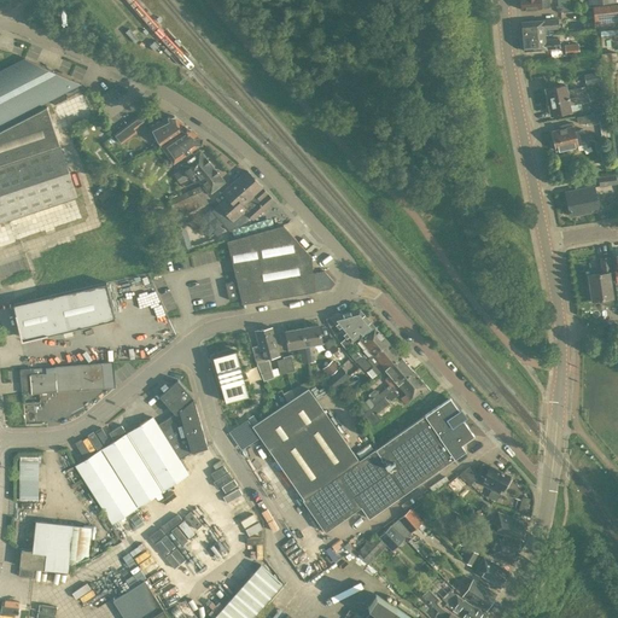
[(617,4),(593,7),(594,28),(617,24),(617,4)]
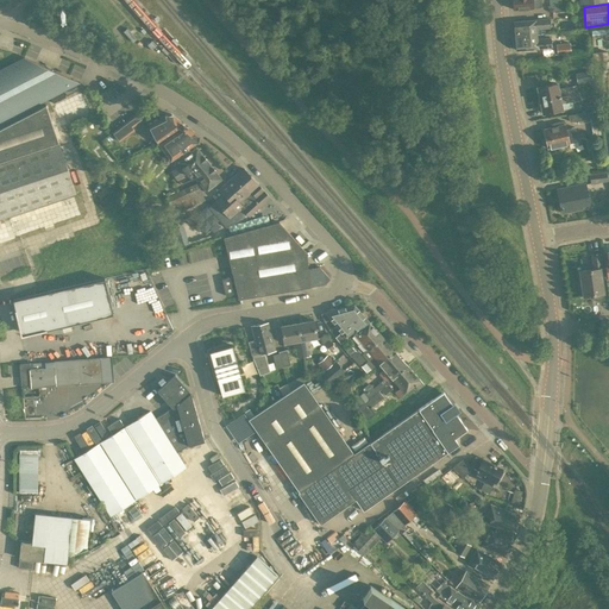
[(514,23),(515,37),(537,35),(535,29),(550,27),(548,19),(514,23)]
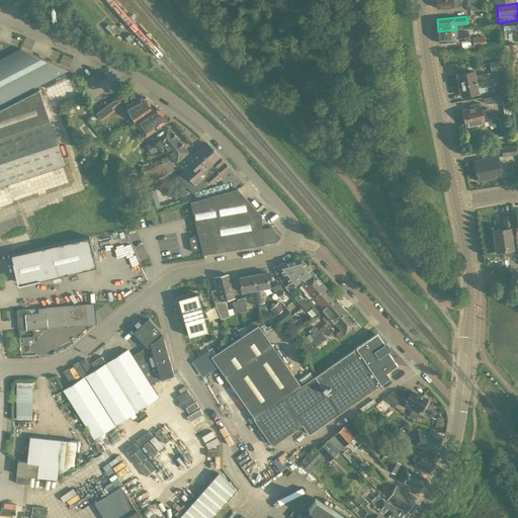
[(456,29),(438,31),(439,42),(468,40),(468,32),(456,33),(456,29)]
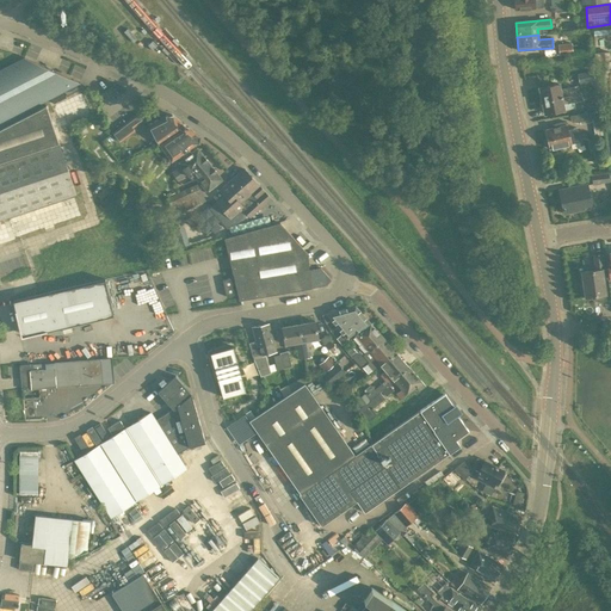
[(572,54),(571,43),(557,44),(559,55),(572,54)]
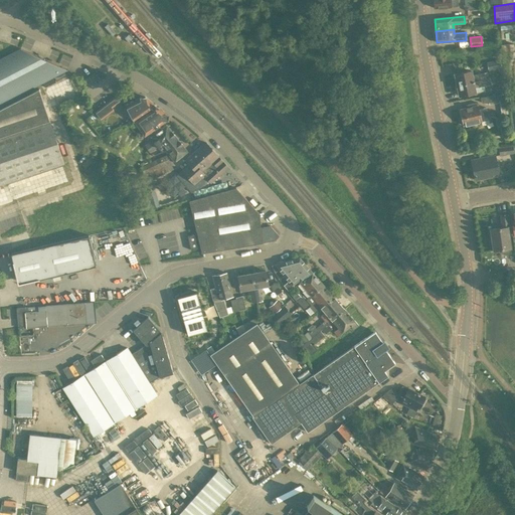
[(12,46),(0,42),(0,59),(5,56),(3,51),(12,46)]
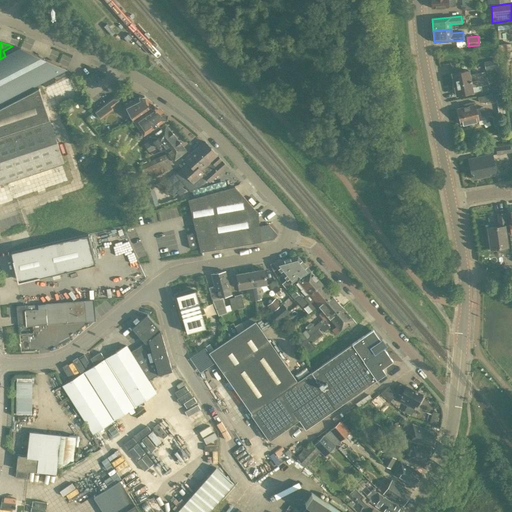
[(511,43),(498,44),(498,52),(511,51),(511,43)]
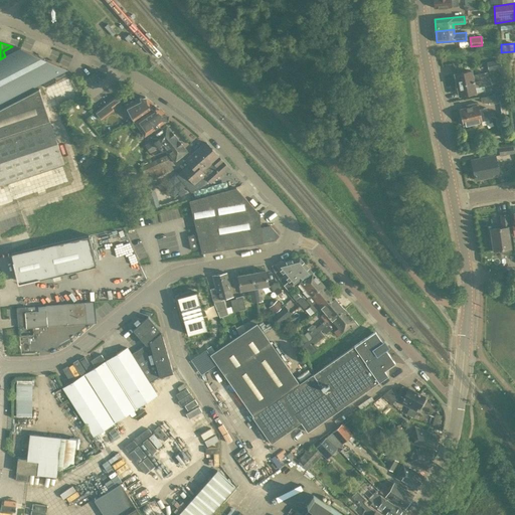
[(0,59),(0,104),(66,70),(21,48),(5,56),(0,59)]
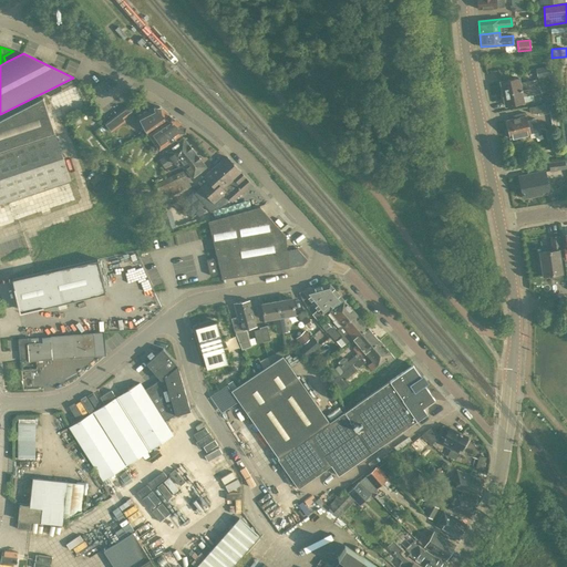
[(536,69),(537,78),(552,75),(550,66),(536,69)]
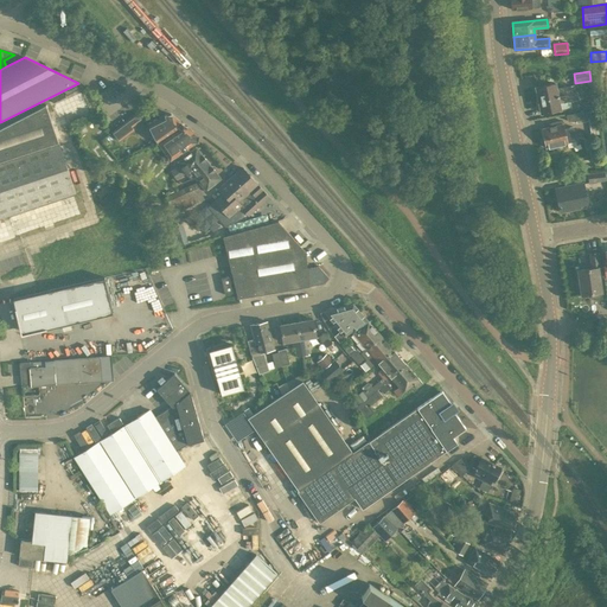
[(536,87),(538,100),(577,93),(576,85),(556,90),(554,83),(536,87)]
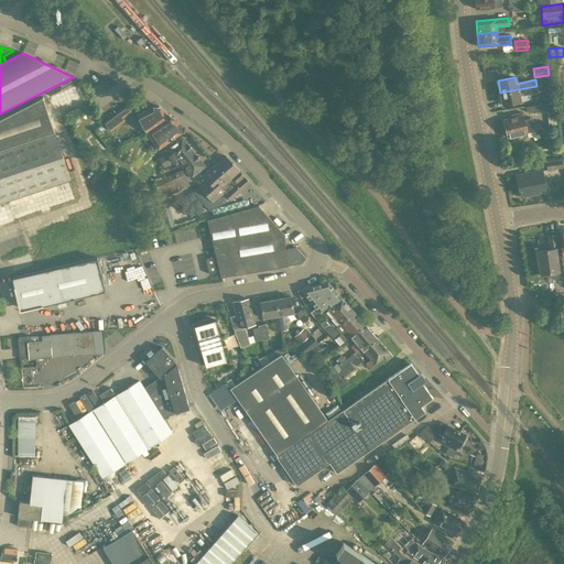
[(537,86),(500,93),(503,105),(520,101),(519,96),(538,93),(537,86)]
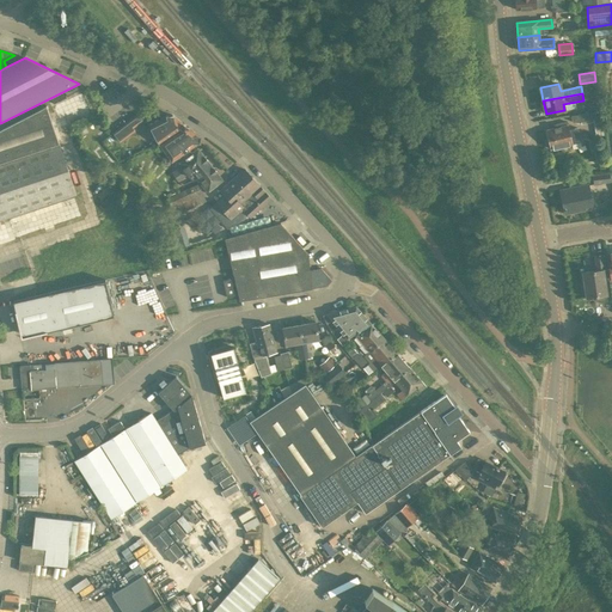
[(0,243),(6,242),(6,244),(84,218),(47,105),(0,129),(0,243)]
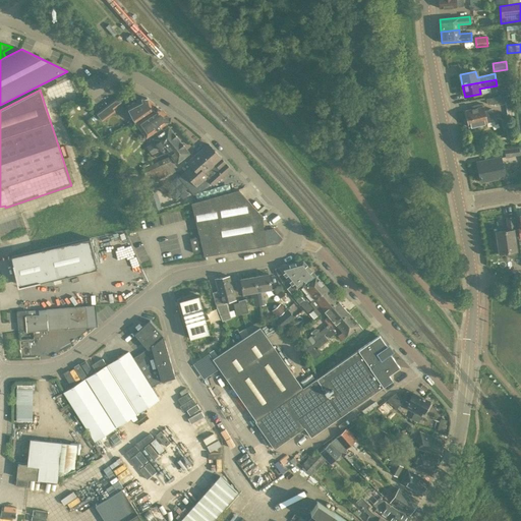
[(485,99),(487,104),(494,105),(495,106),(505,104),(507,117),(514,115),(510,96),(485,99)]
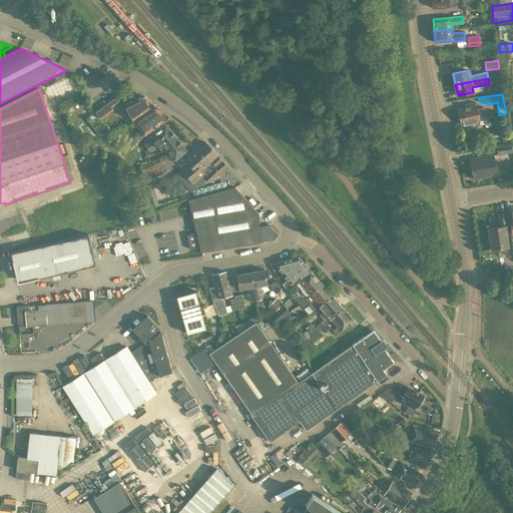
[(118,100),(115,95),(94,110),(99,118),(112,108),(110,106),(118,100)]
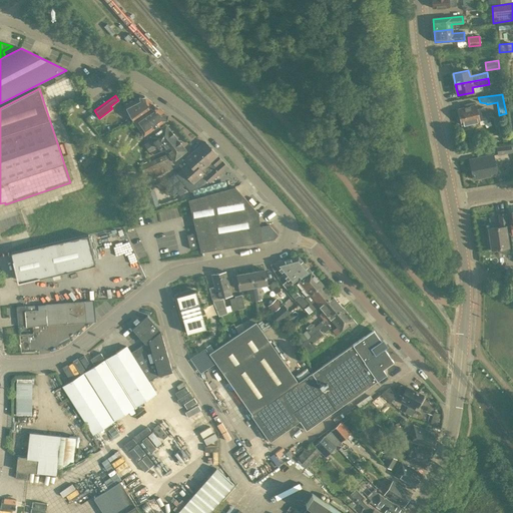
[(144,97),(139,97),(125,105),(133,120),(143,135),(166,119),(166,114),(158,107),(152,103),(144,97)]
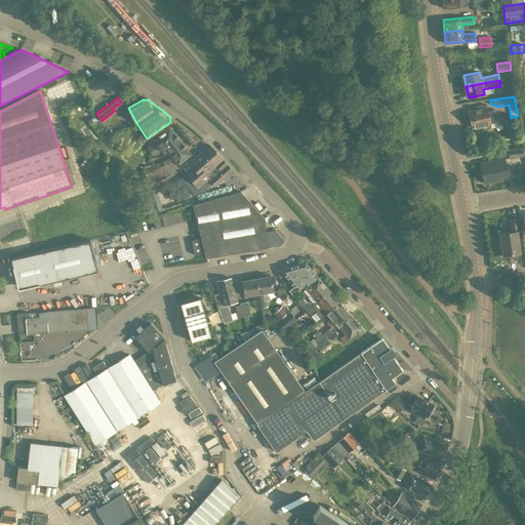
[(471,120),(469,123),(469,126),(473,128),(490,124),(498,122),(495,110),(487,112),(485,105),(474,107),(475,111),(469,112),(471,120)]
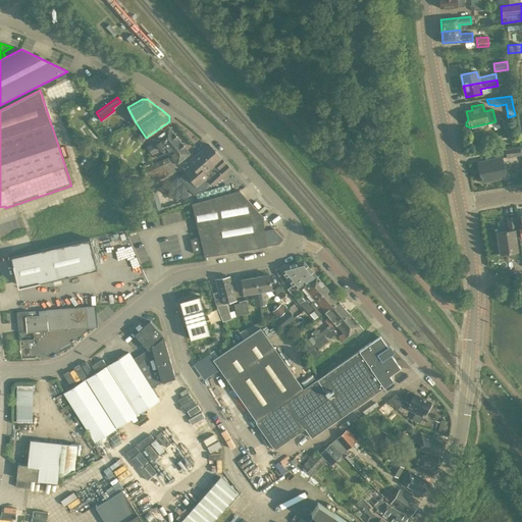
[(163,154),(167,151),(179,142),(168,127),(153,140),(154,142),(147,148),(152,155),(159,149),(163,154)]
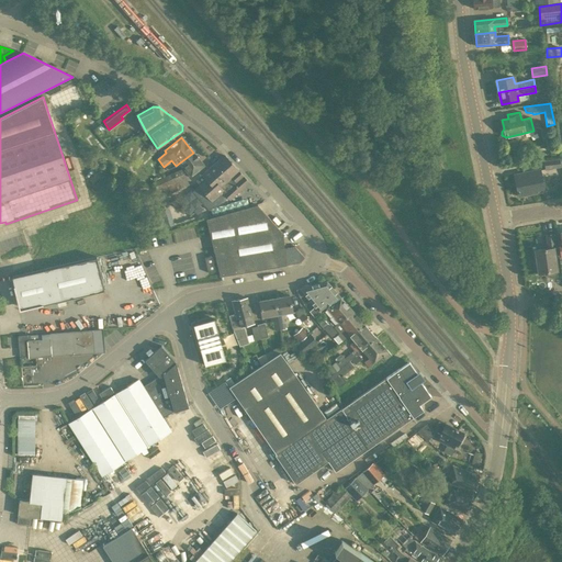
[(193,153),(180,163),(190,176),(204,165),(193,153)]
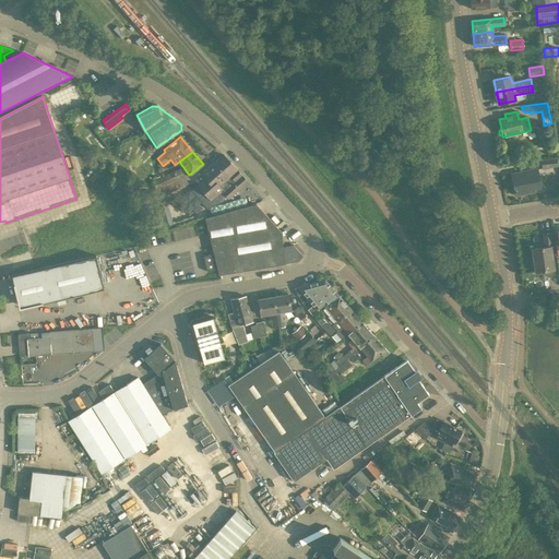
[(209,209),(228,197),(229,198),(237,190),(244,185),(246,181),(223,155),(194,179),(199,185),(198,185),(191,191),(209,209)]
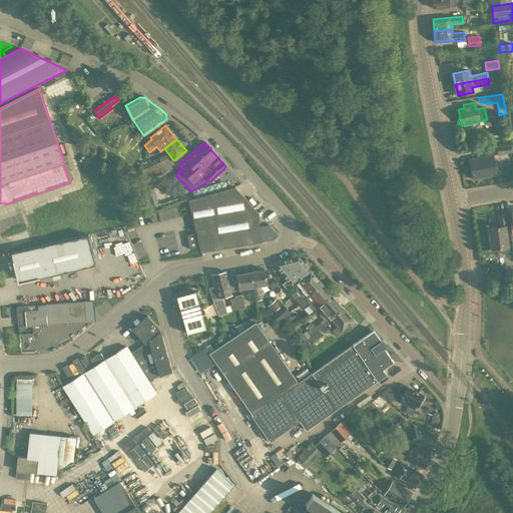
[(511,153),(511,145),(496,146),(497,154),(511,153)]
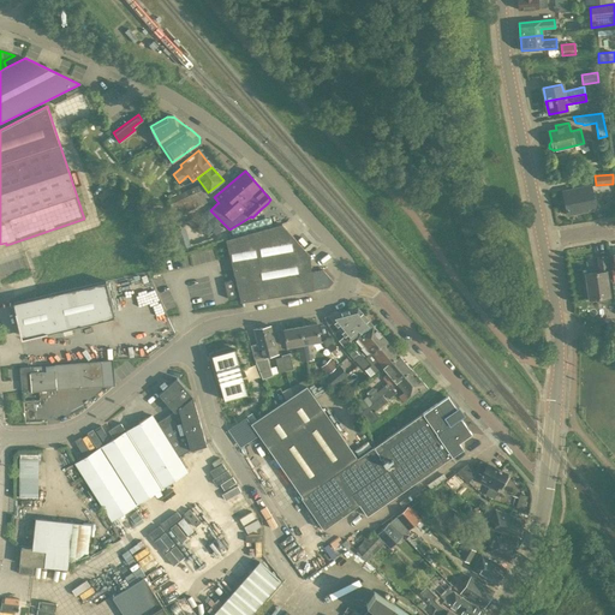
[(198,185),(167,199),(174,213),(185,207),(187,212),(207,202),(198,185)]
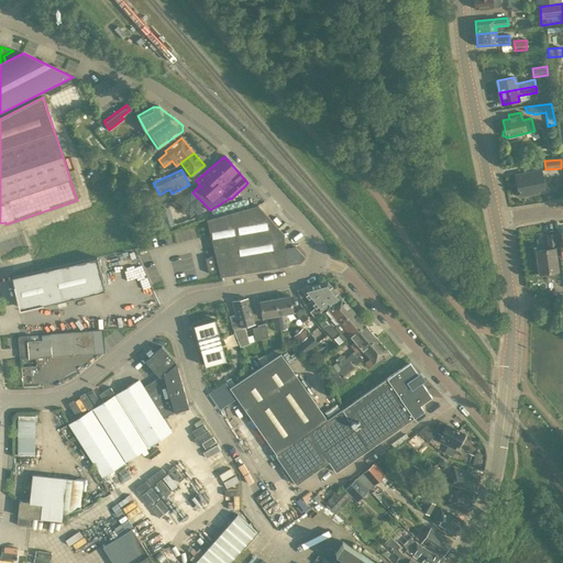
[(545,191),(541,170),(515,175),(519,197),(545,191)]
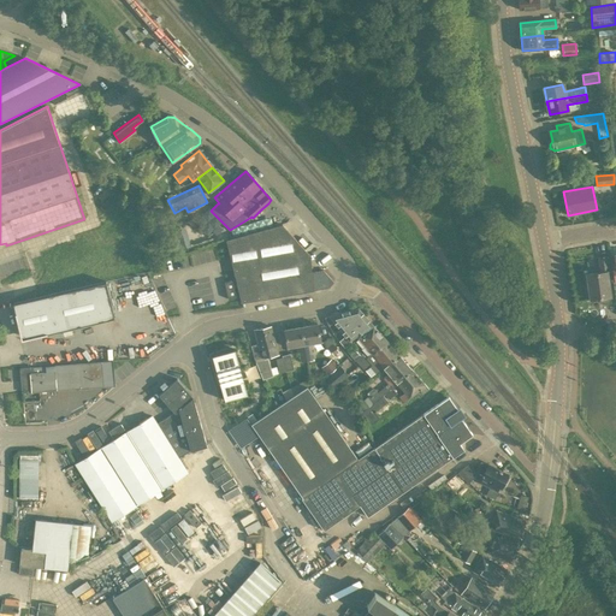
[(173,217),(158,219),(160,231),(176,229),(173,217)]
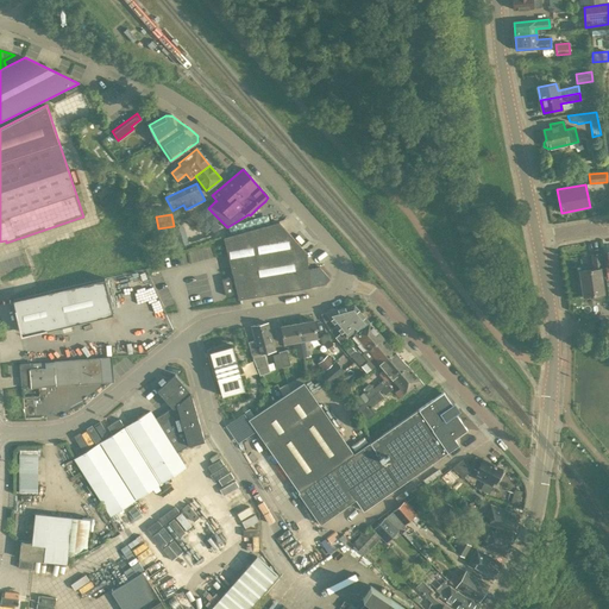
[(311,287),(324,284),(330,278),(319,267),(307,269),(305,251),(278,223),(224,237),(239,299),(311,287)]
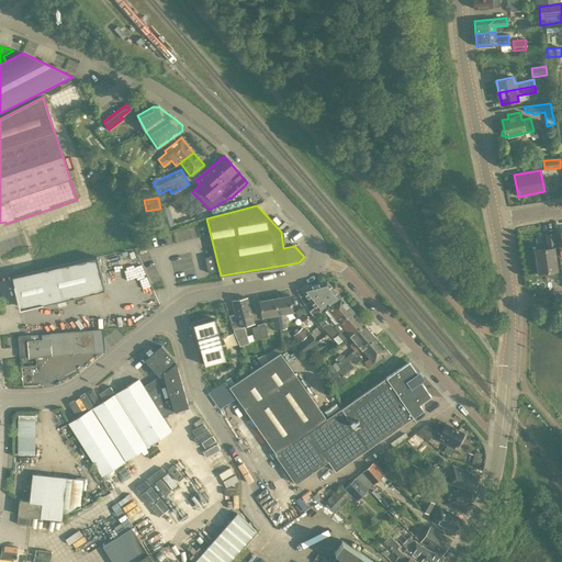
[(546,272),(547,276),(550,278),(558,276),(557,270),(553,248),(557,247),(554,234),(553,234),(546,235),(548,248),(535,250),(538,273),(546,272)]
